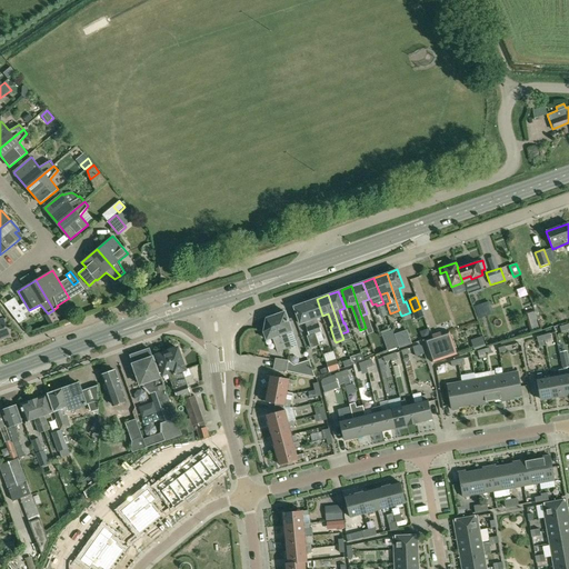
[(15,299),(5,305),(13,316),(21,310),(15,299)]
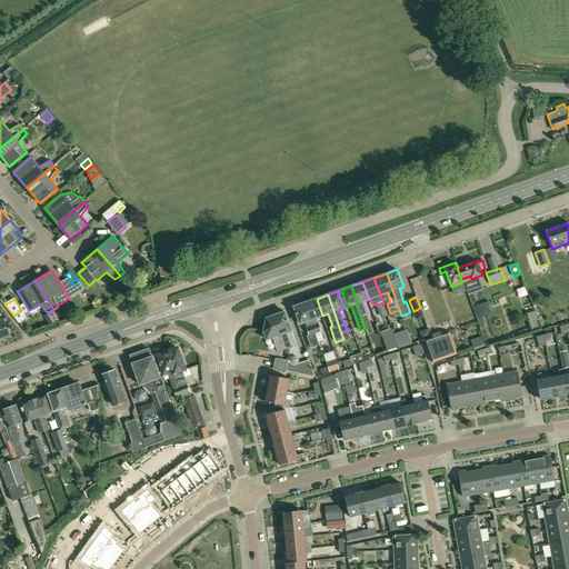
[(305,303),(315,333),(321,331),(317,318),(322,316),(317,299),(305,303)]
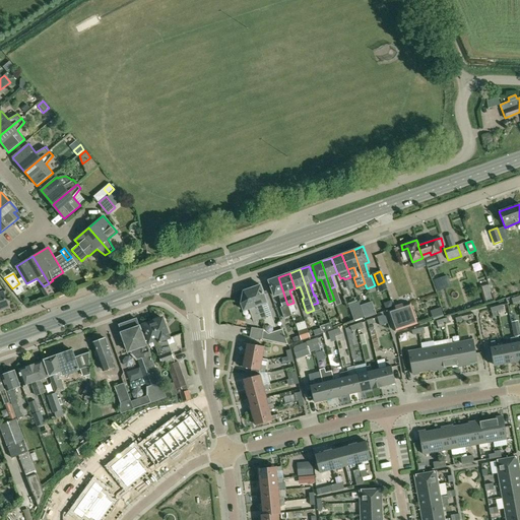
[(286,318),(291,316),(287,305),(278,277),(268,280),(274,296),(278,295),(286,318)]
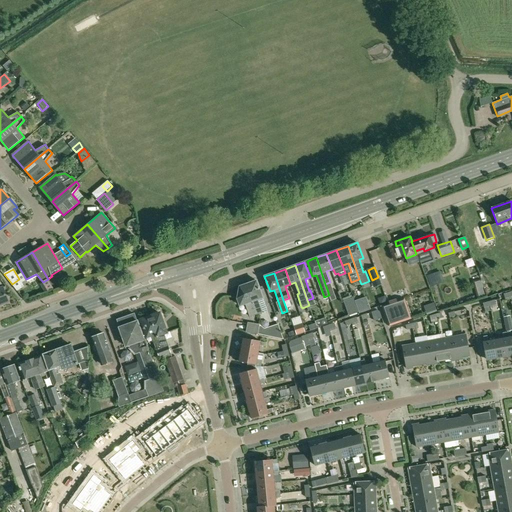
[(258,300),(263,298),(256,281),(255,281),(255,280),(254,279),(250,281),(249,282),(250,283),(246,284),(256,314),(262,312),(258,300)]
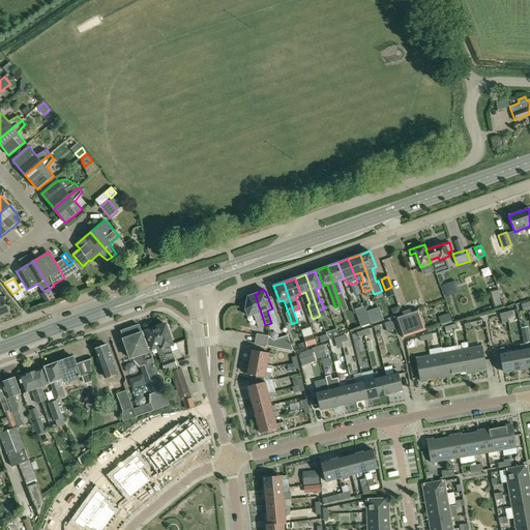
[(498,289),(491,291),(496,307),(504,304),(498,289)]
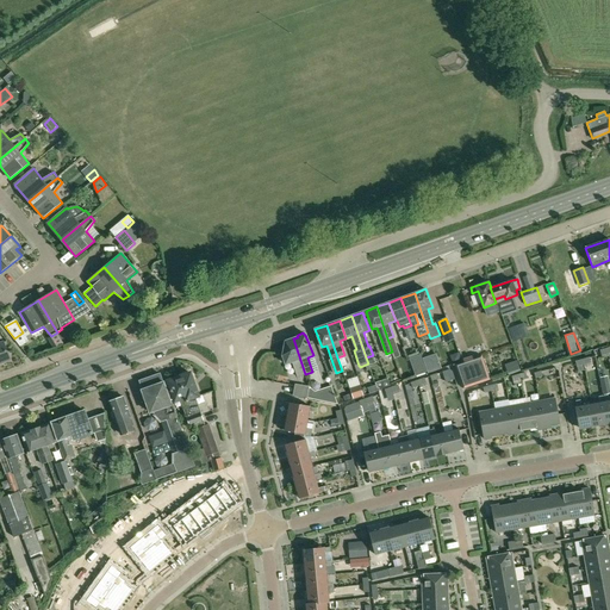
[(585,338),(590,352),(601,348),(597,335),(585,338)]
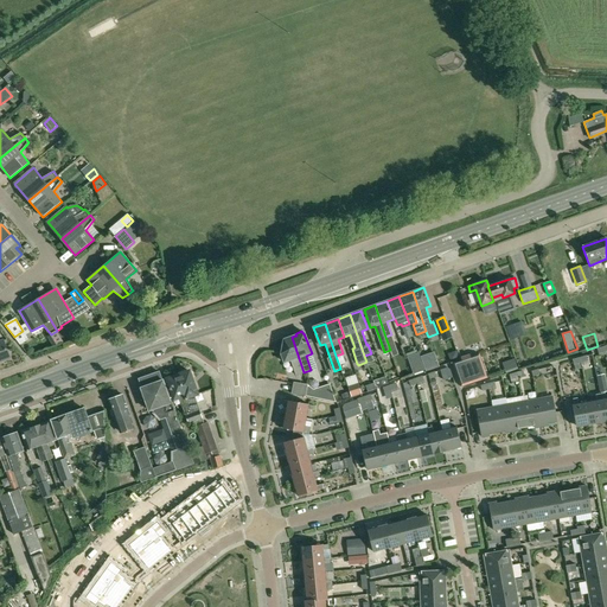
[(296,376),(304,372),(292,337),(285,339),(281,355),(280,355),(280,359),(283,362),(285,363),(291,360),(296,376)]
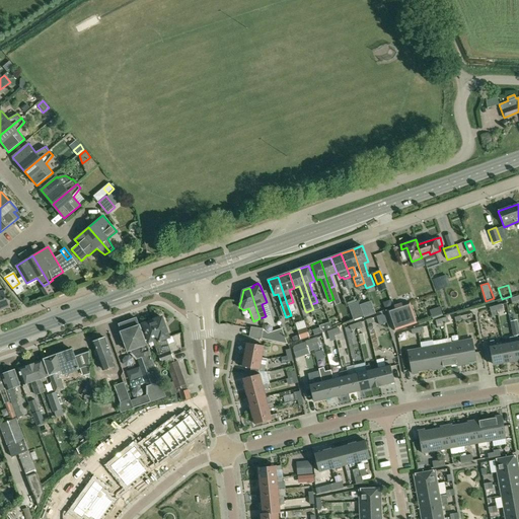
[(0,309),(9,306),(4,292),(0,293),(0,309)]
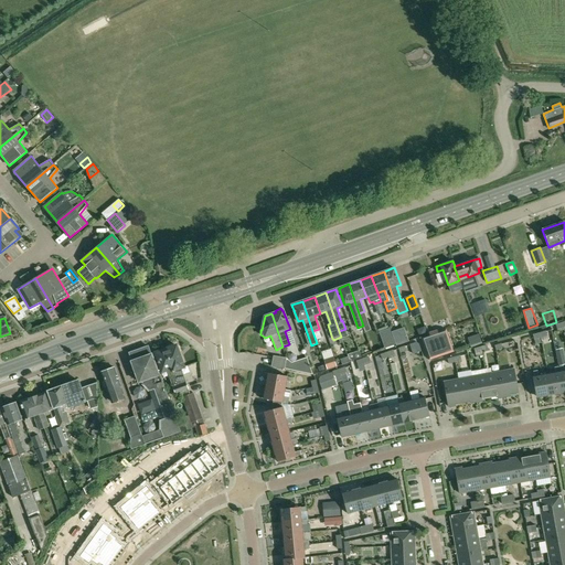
[(418,332),(419,337),(428,334),(425,327),(420,329),(418,332)]
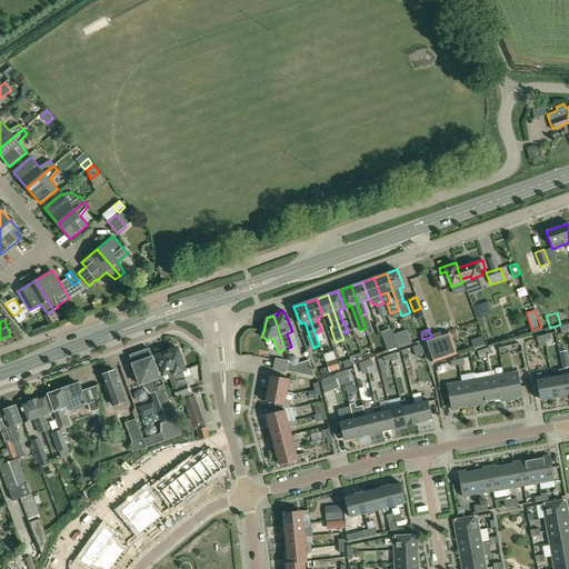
[(449,331),(426,339),(433,361),(456,353),(449,331)]
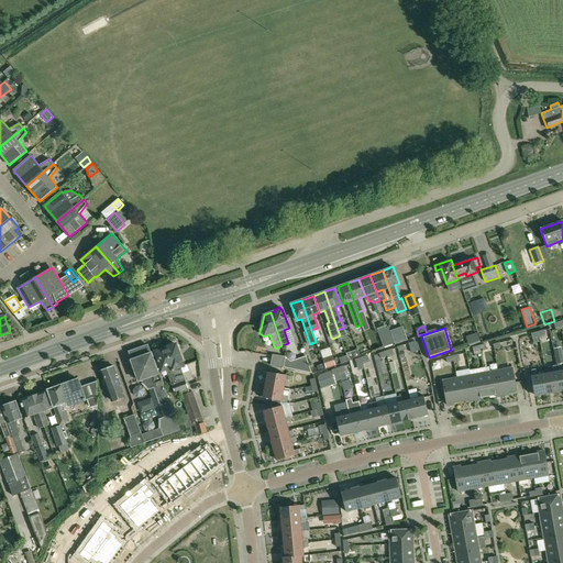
[(407,340),(405,333),(394,337),(396,343),(407,340)]
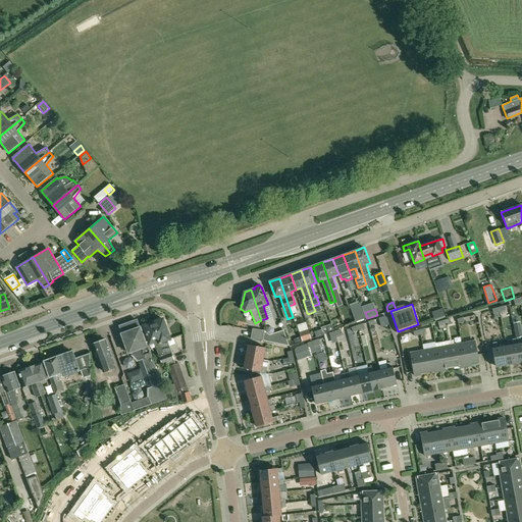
[(365,317),(363,310),(353,313),(356,321),(365,317)]
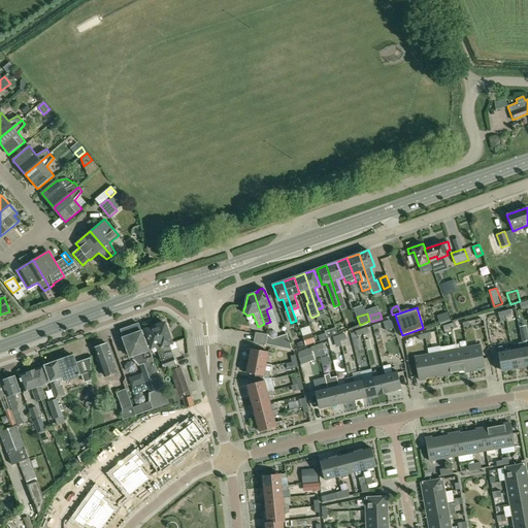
[(386,324),(390,340),(399,337),(395,322),(386,324)]
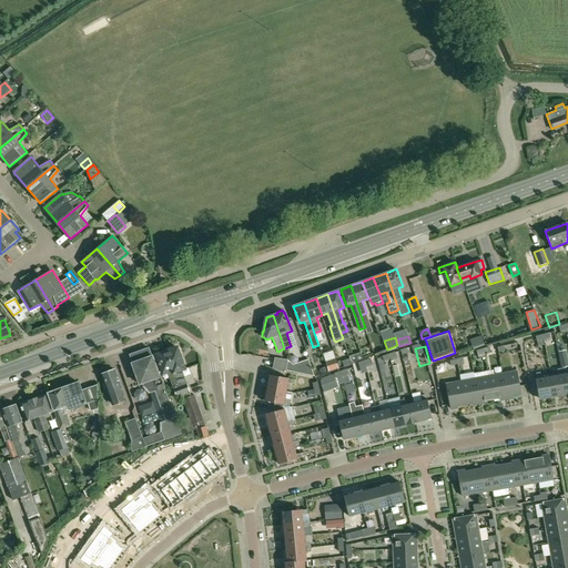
[(169,350),(173,363),(171,363),(182,394),(181,394),(183,399),(191,396),(182,369),(185,368),(178,347),(169,350)]
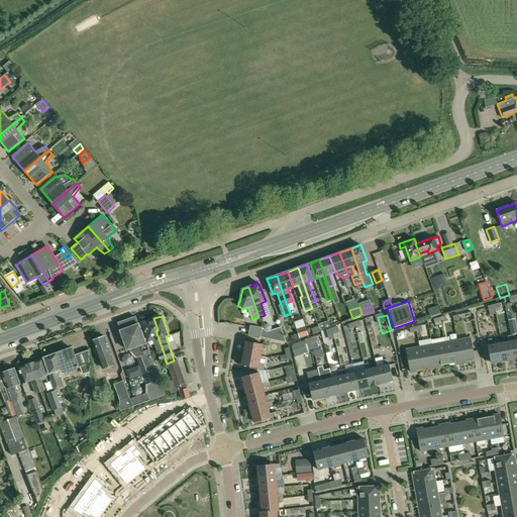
[(136,317),(118,323),(121,330),(120,330),(127,349),(129,348),(130,350),(136,357),(140,355),(142,359),(146,372),(150,383),(146,384),(146,392),(149,400),(166,395),(167,395),(163,384),(162,384),(161,380),(157,368),(157,369),(150,352),(150,351),(147,341),(145,342),(145,341),(139,323),(138,324),(136,317)]
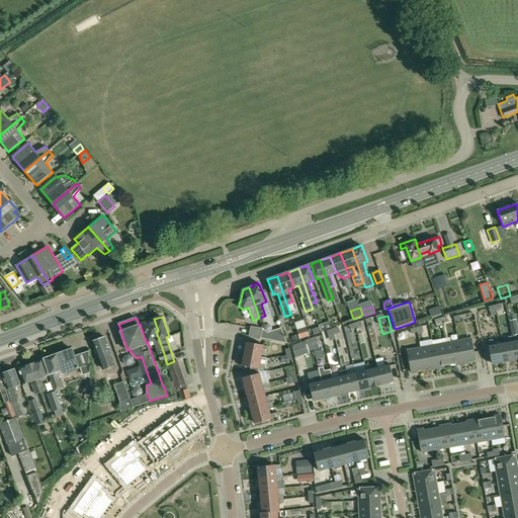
[(155,342),(162,360),(165,359),(166,359),(156,331),(158,331),(154,319),(143,323),(149,341),(155,339),(156,340),(156,341),(155,342)]
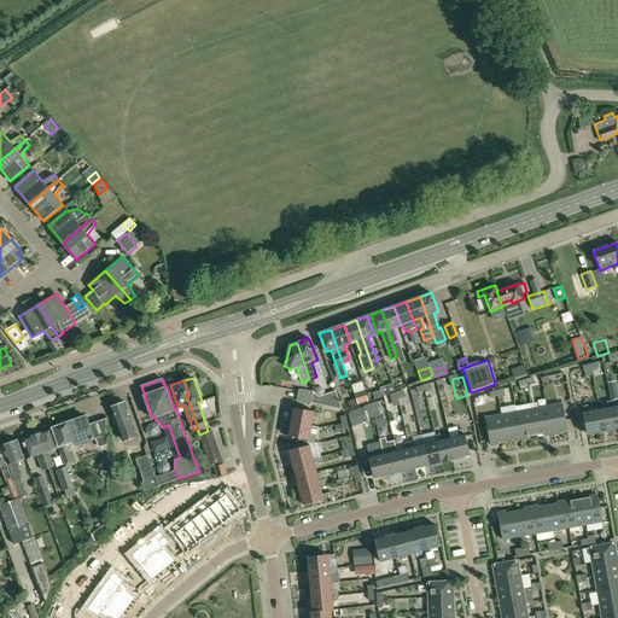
[(383,396),(395,391),(392,383),(379,388),(383,396)]
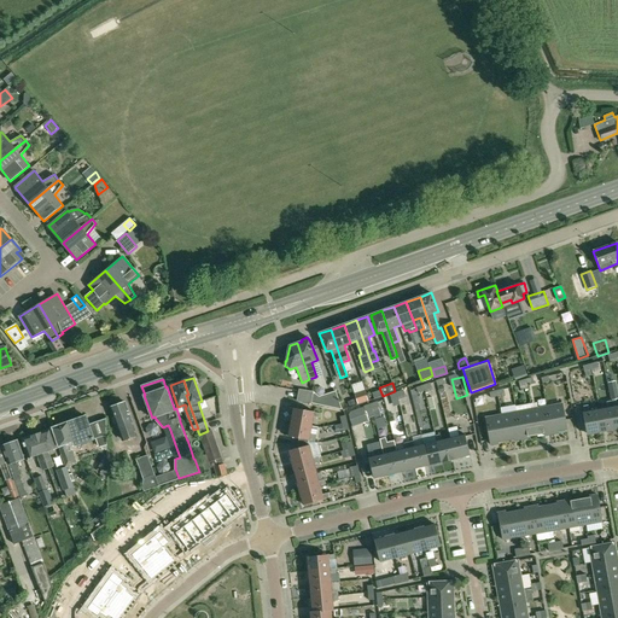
[(299,389),(297,401),(312,403),(314,391),(299,389)]
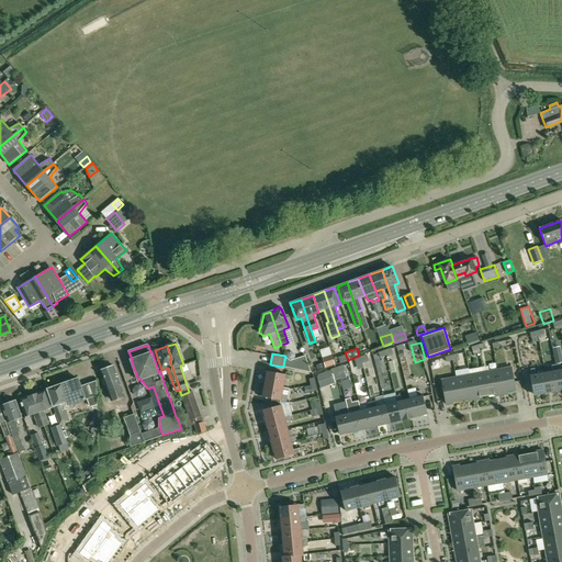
[(323,358),(326,368),(336,364),(333,355),(323,358)]
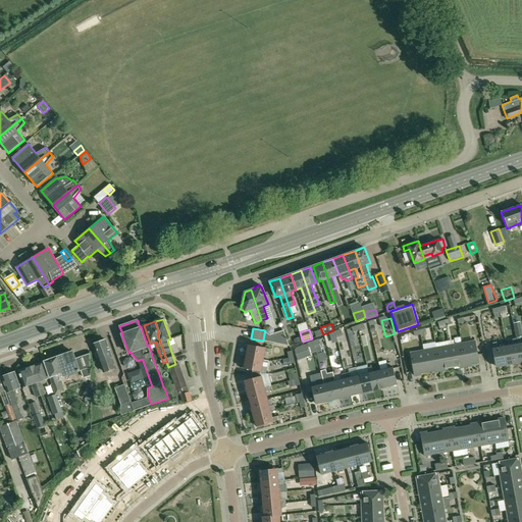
[(265,330),(263,341),(289,346),(283,330),(269,334),(265,330)]
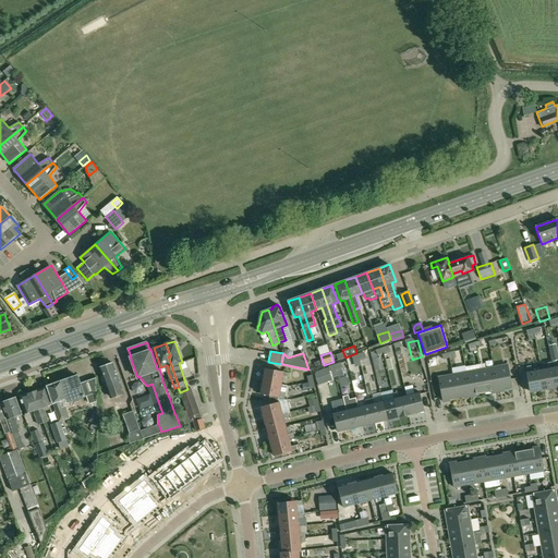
[(116,395),(124,392),(113,362),(99,367),(106,384),(111,383),(116,395)]
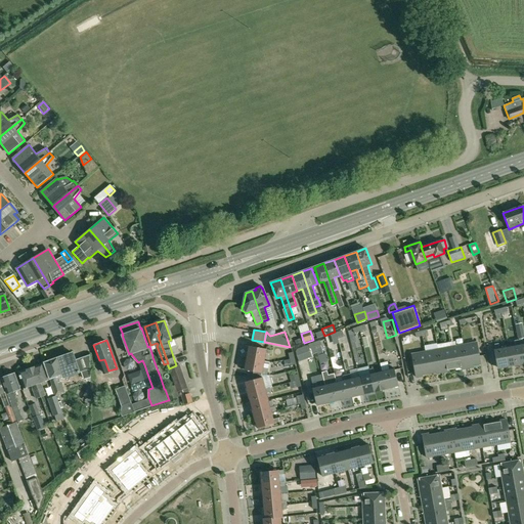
[(523,364),(518,340),(514,341),(515,346),(507,347),(511,366),(523,364)]
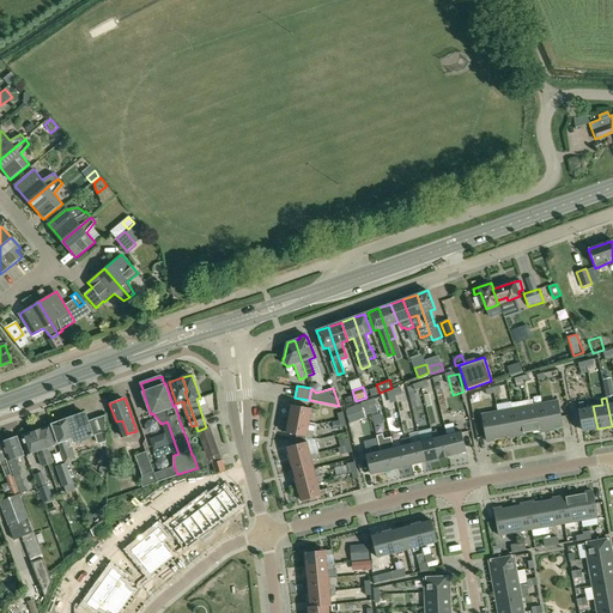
[(542,404),(547,431),(553,430),(553,428),(562,426),(557,401),(542,404)]
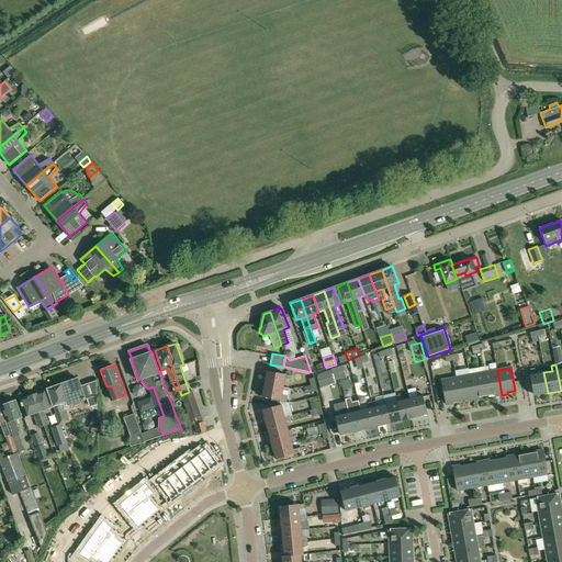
[(535,395),(548,393),(543,372),(536,373),(535,369),(531,369),(531,374),(535,395)]
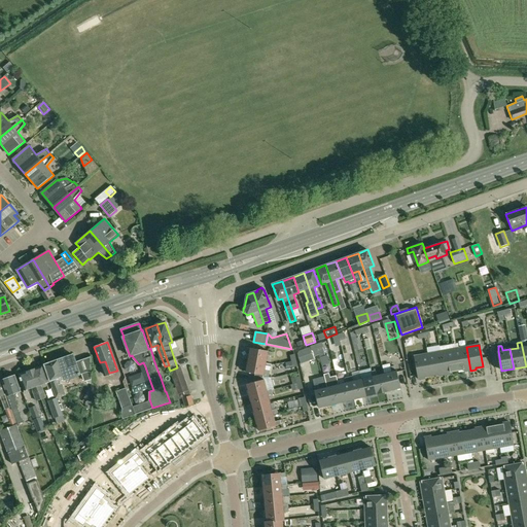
[(453,349),(457,371),(464,370),(464,372),(470,371),(466,347),(453,349)]
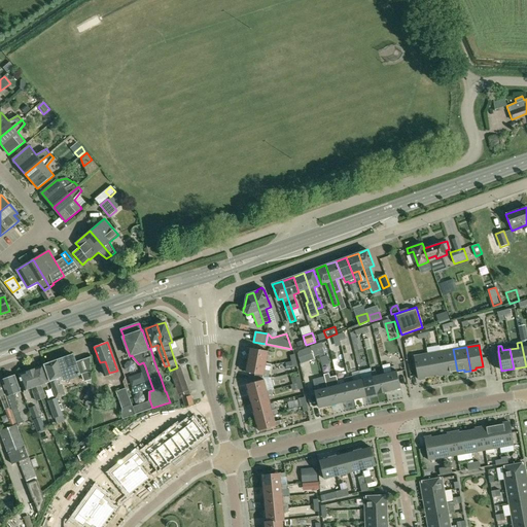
[(272,356),(273,352),(268,352),(268,351),(250,348),(248,360),(266,363),(268,356),(272,356)]
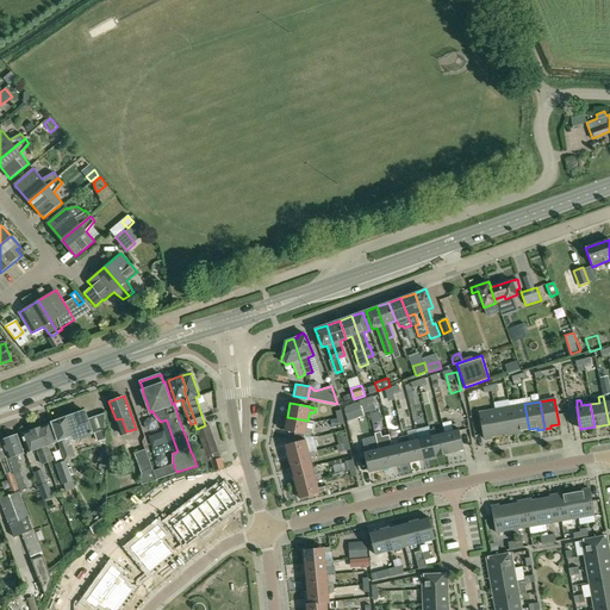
[(510,406),(515,434),(522,433),(521,431),(529,429),(524,404),(510,406)]
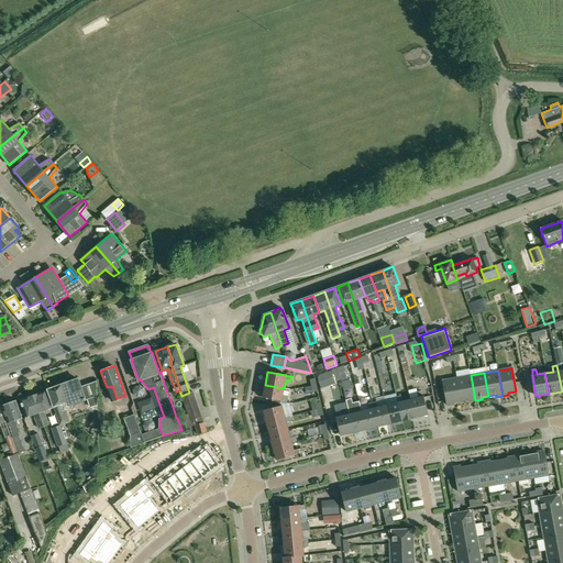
[(456,378),(461,401),(468,400),(470,401),(475,400),(471,375),(456,378)]
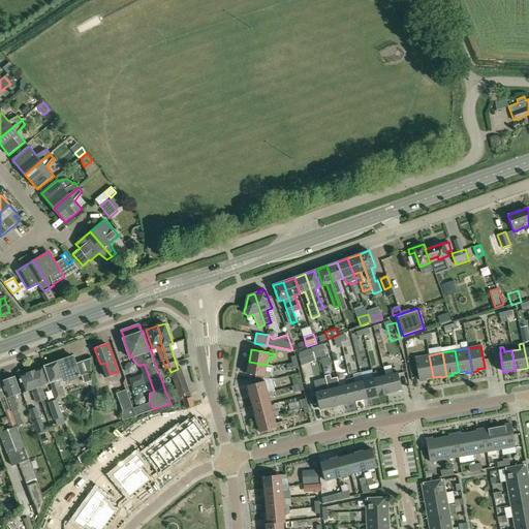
[(60,385),(59,382),(64,381),(64,382),(81,376),(81,375),(73,355),(44,366),(54,393),(57,400),(66,397),(62,384),(60,385)]
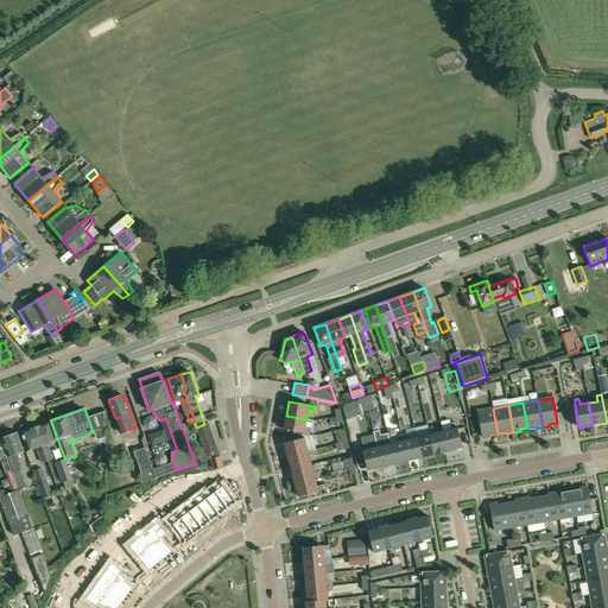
[(479,411),(483,438),(491,437),(489,435),(498,434),(493,409),(479,411)]
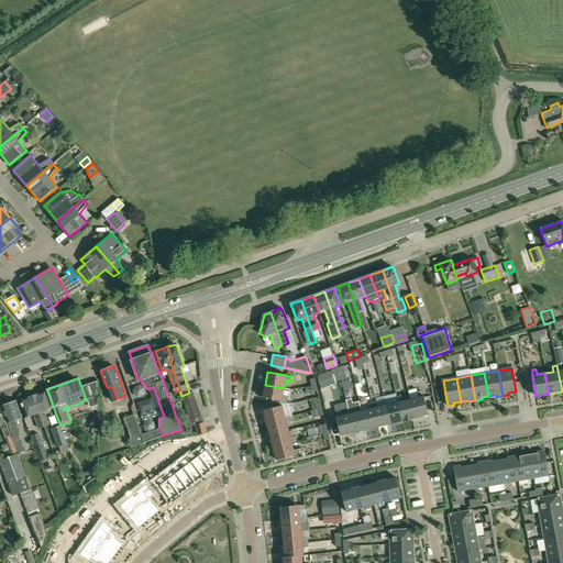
[(344,392),(352,390),(350,381),(342,383),(344,392)]
